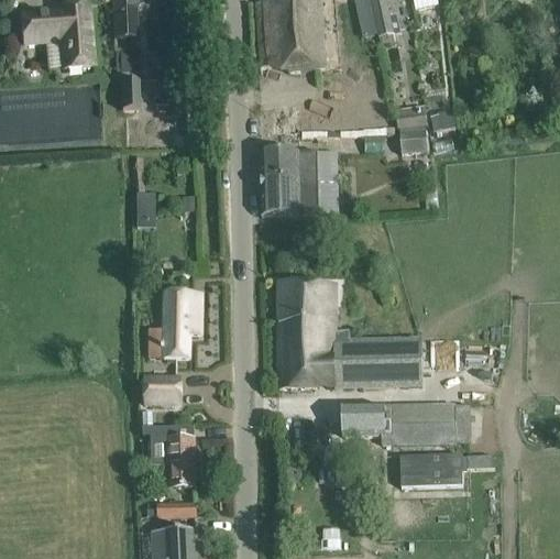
[(109,0),(111,37),(133,36),(131,0),(109,0)]
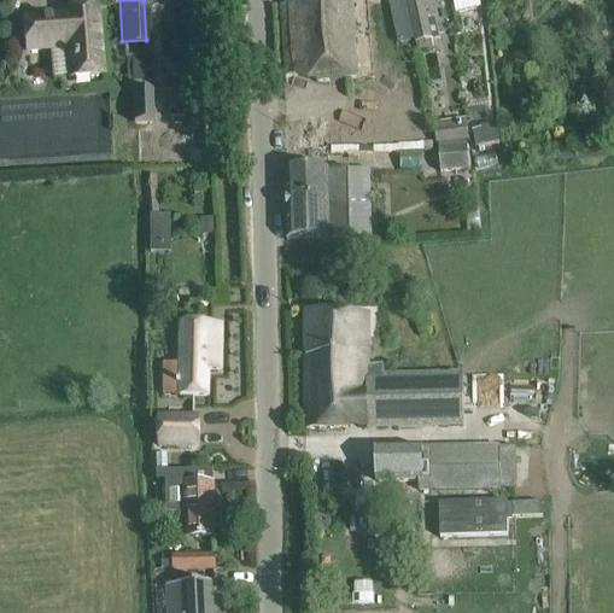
[(288,0),(276,1),(282,73),(296,71),(314,77),(370,73),(363,0),(288,0)]
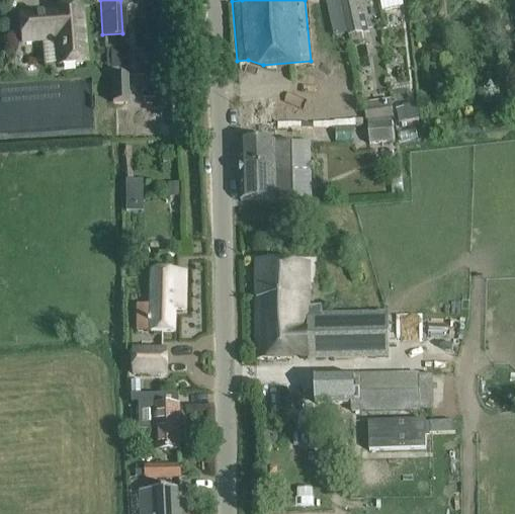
[(326,0),(332,30),(345,27),(339,0),(326,0)]
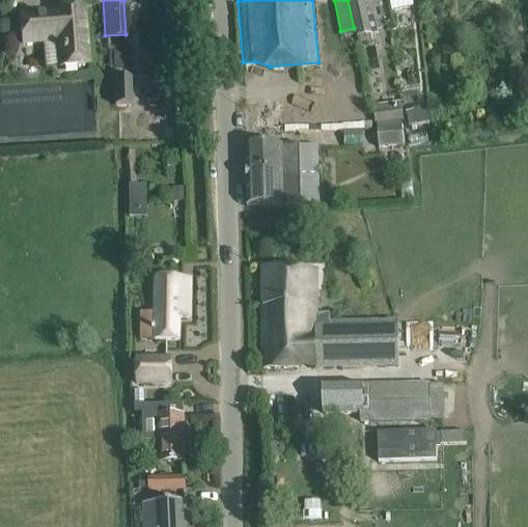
[(369,32),(366,17),(362,0),(350,0),(354,19),(357,34),(369,32)]
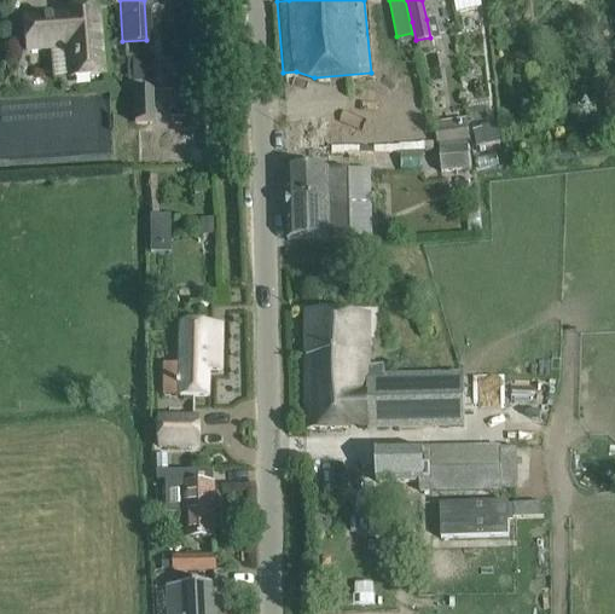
[(452,0),(454,10),(479,4),(477,0),(452,0)]
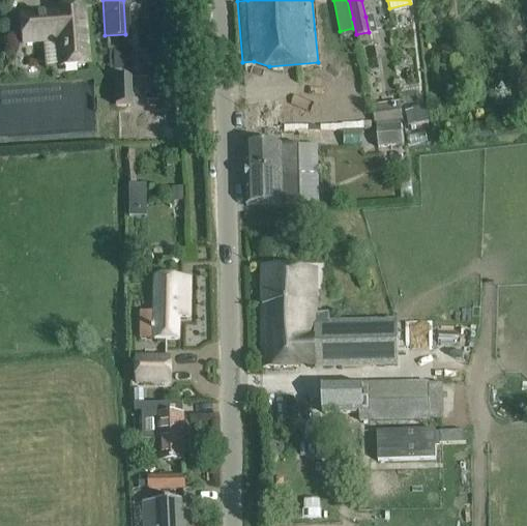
[(84,62),(81,25),(79,4),(52,6),(53,15),(19,18),(19,13),(18,13),(20,40),(59,37),(61,64),(84,62)]
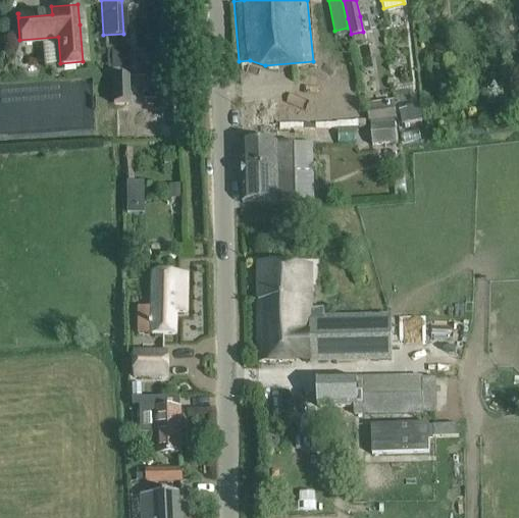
[(124,45),(107,45),(108,65),(124,65),(124,45)]
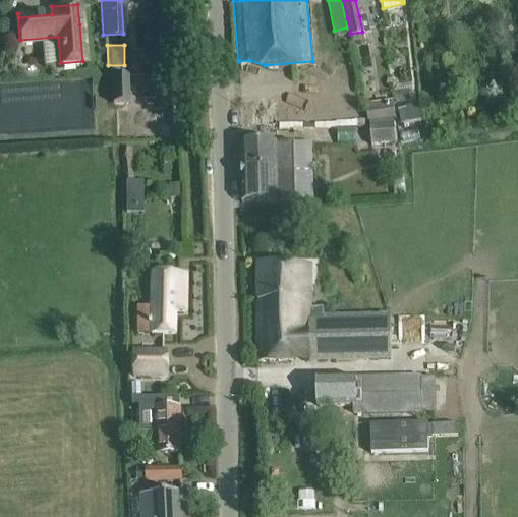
[(126,100),(124,73),(109,73),(110,101),(126,100)]
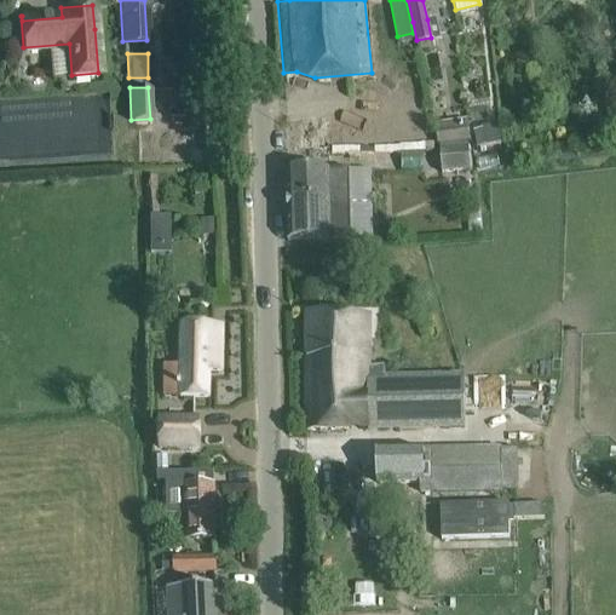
[(467,136),(466,121),(433,125),(435,139),(467,136)]
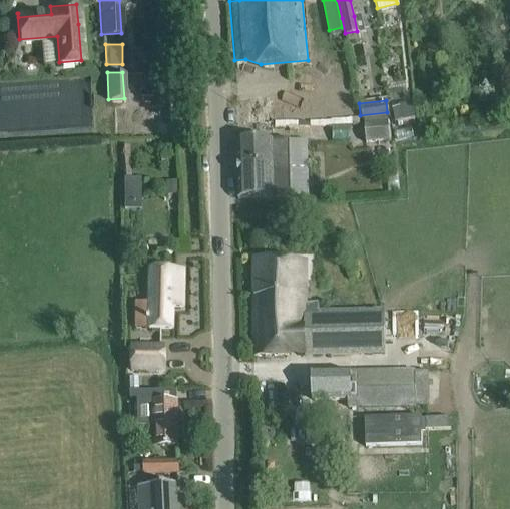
[(409,100),(397,102),(397,103),(400,117),(412,115),(409,100)]
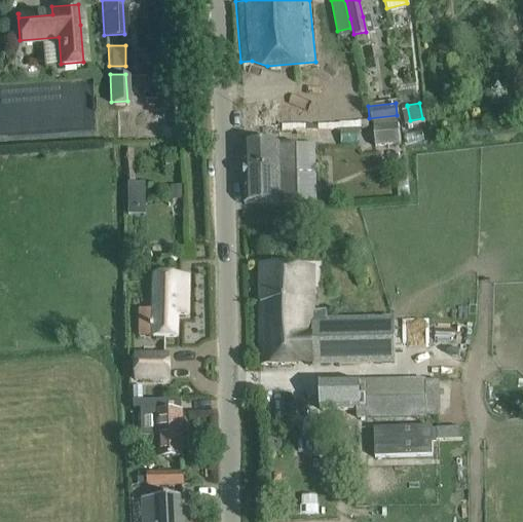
[(398,124),(373,126),(374,145),(399,143),(398,124)]
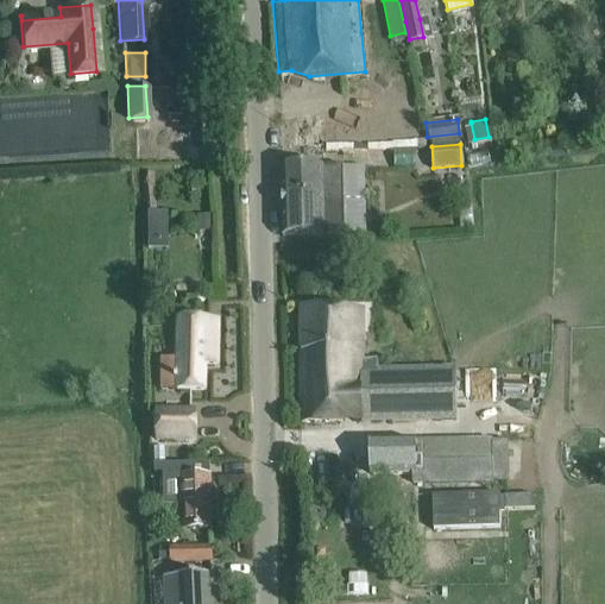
[(278,163),(279,232),(341,232),(341,226),(355,226),(354,192),(340,192),(340,162),(278,163)]
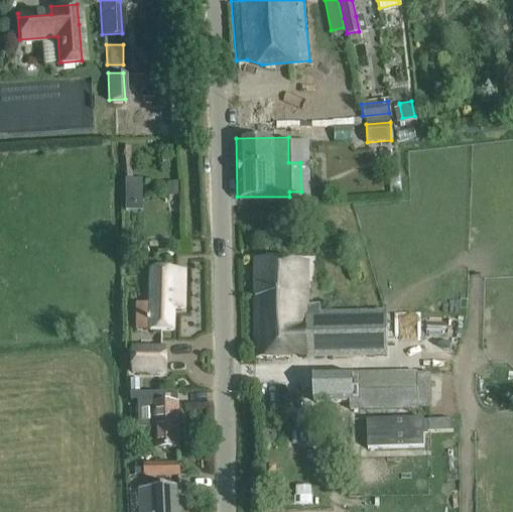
[(139,206),(139,175),(120,176),(120,207),(139,206)]
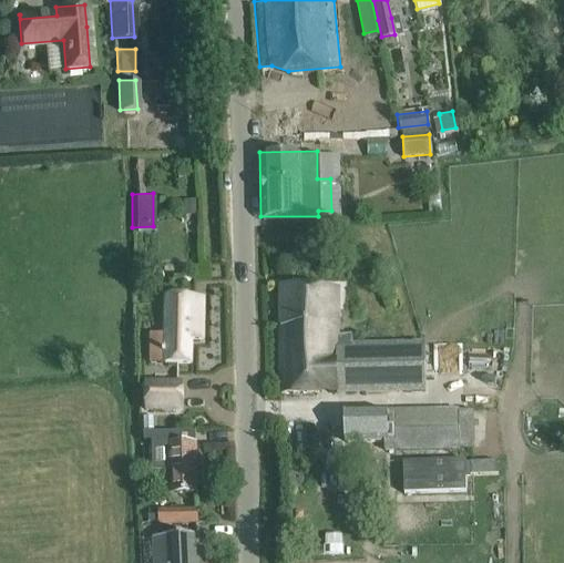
[(191,197),(181,197),(181,211),(192,211),(195,211),(195,197),(191,197)]
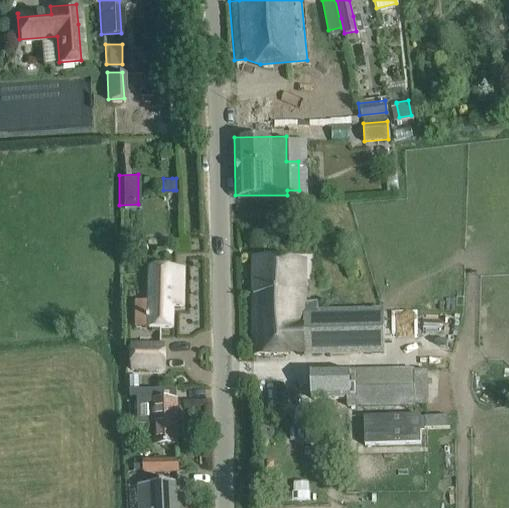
[(302,257),(251,255),(252,352),(272,351),(301,351),(381,350),(380,308),(315,309),(315,299),(302,300),(302,257)]
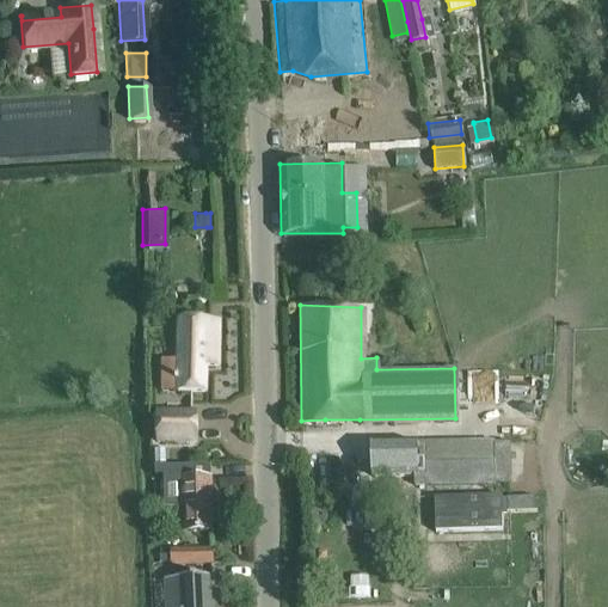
[(160,386),(176,387),(203,388),(203,362),(215,362),(215,330),(203,330),(203,317),(177,317),(176,356),(160,356),(160,386)]
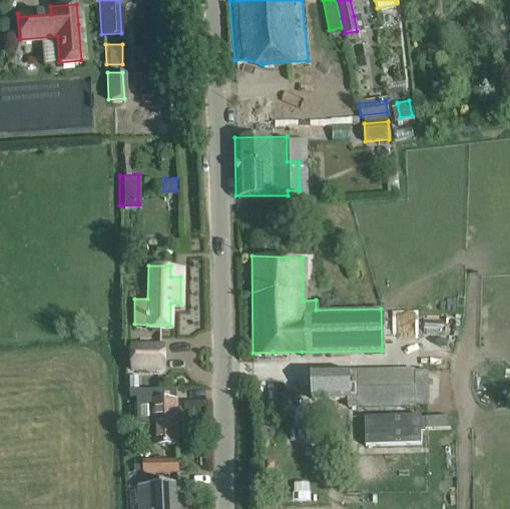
[(129,344),(130,368),(162,368),(162,343),(129,344)]
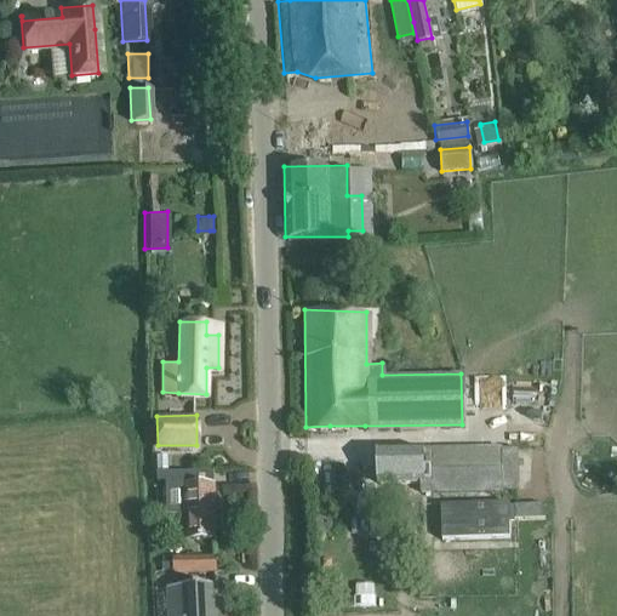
[(500,446),(420,446),(375,448),(376,480),(420,480),(421,490),(500,489),(500,446)]
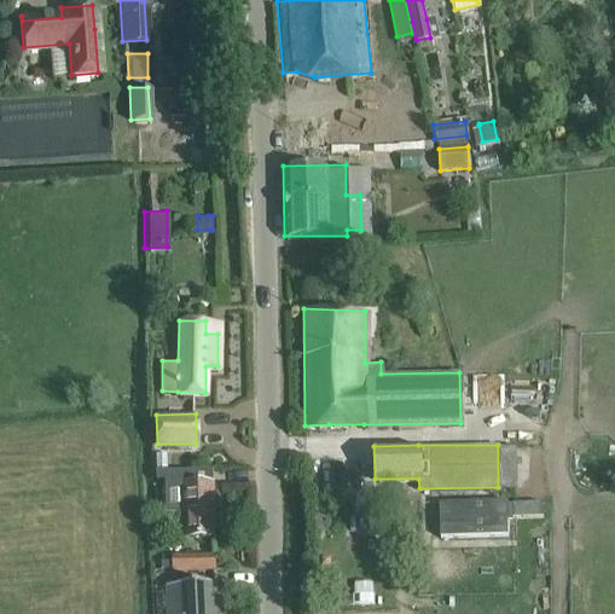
[(183,534),(212,533),(210,467),(154,468),(155,478),(163,478),(163,510),(183,510),(183,534)]
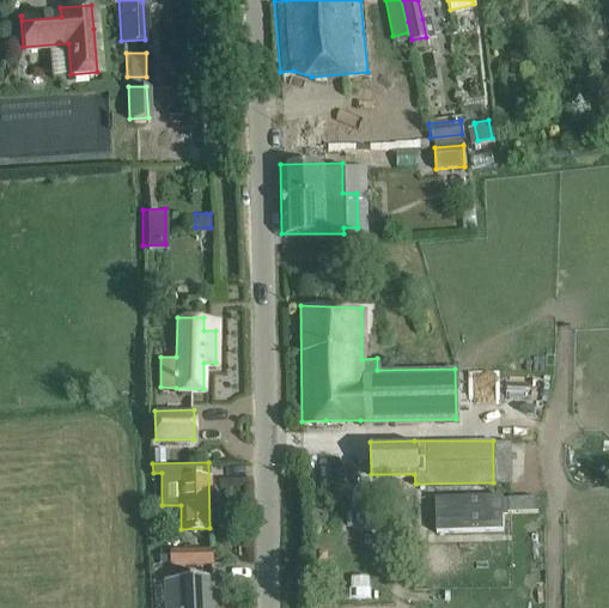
[(170,561),(170,548),(157,549),(157,561),(170,561)]
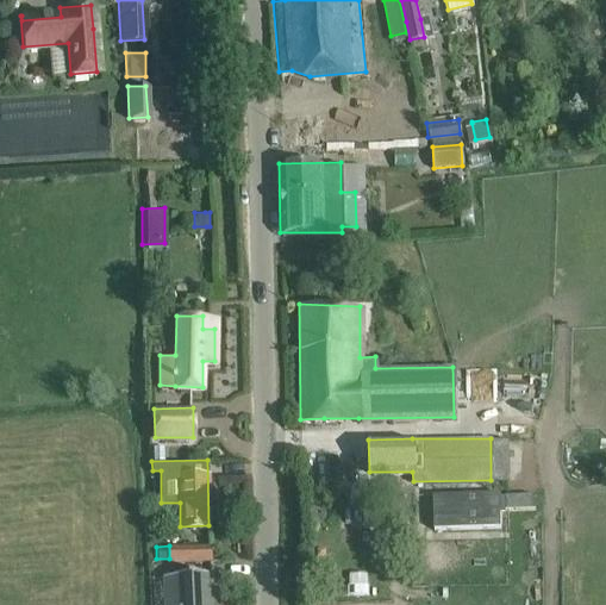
[(210,546),(169,546),(169,559),(210,559),(210,546)]
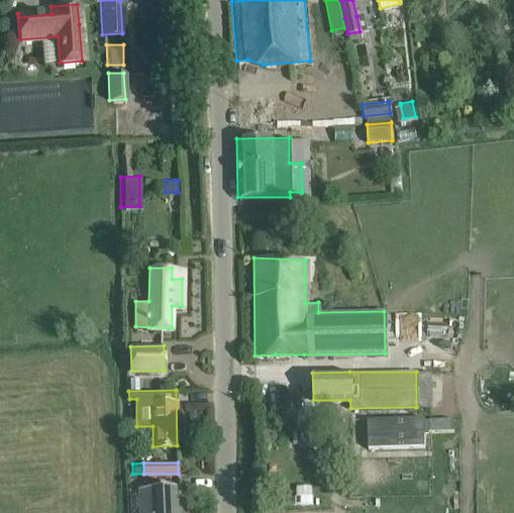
[(138,512),(179,512),(177,485),(156,486),(137,488),(138,512)]
